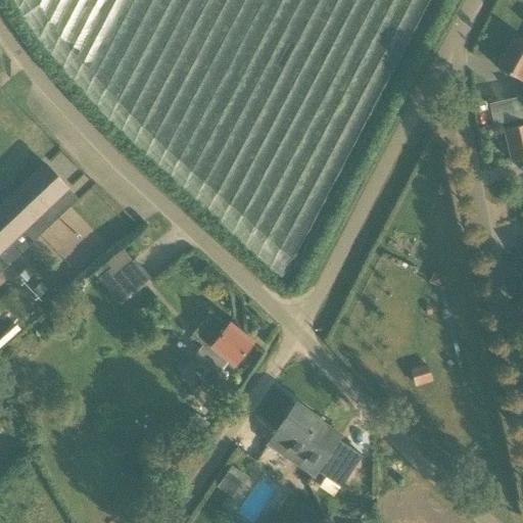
[(522,43),(513,39),(496,68),(522,82),(522,43)]
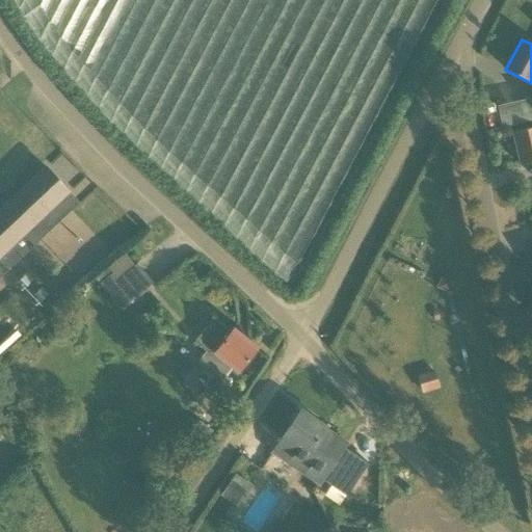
[(531,127),(512,132),(520,165),(531,162),(531,127)]
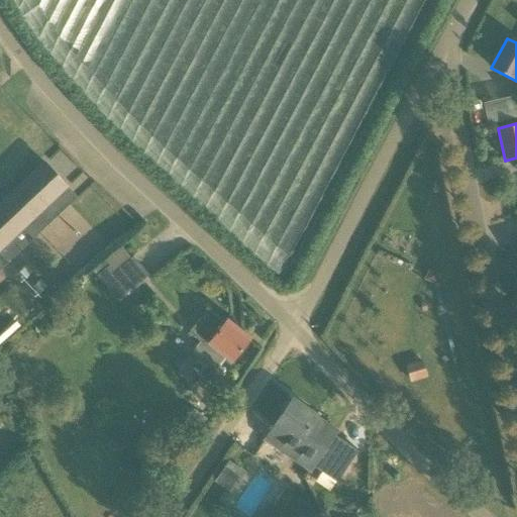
[(0,269),(34,236),(24,226),(67,186),(44,163),(0,204),(0,269)]
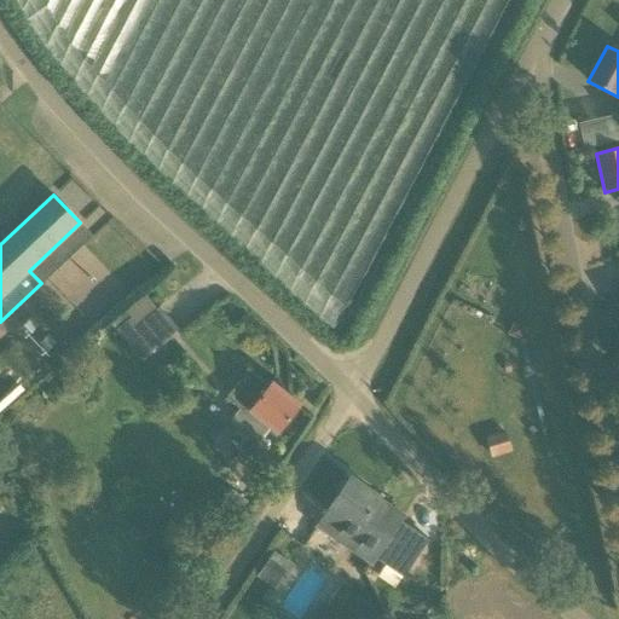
[(160,307),(157,308),(145,293),(110,322),(140,359),(178,329),(160,307)]
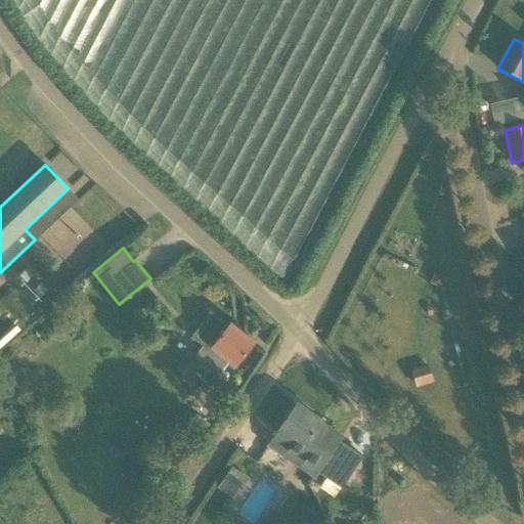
[(28,262),(8,280),(36,308),(55,290),(28,262)]
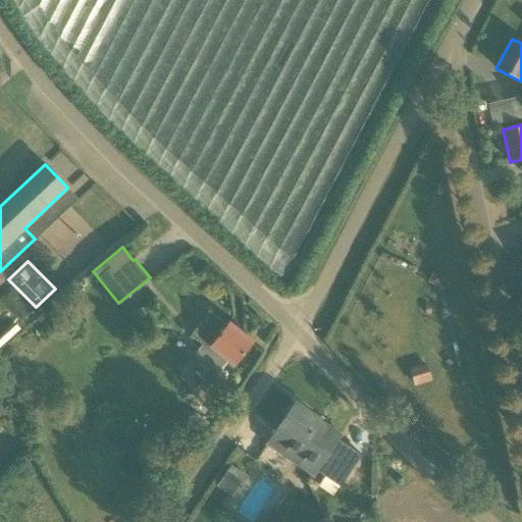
[(233,364),(252,342),(228,322),(226,325),(209,312),(191,335),(202,345),(195,353),(197,363),(205,369),(198,377),(213,389),(226,373),(221,368),(228,360),(233,364)]
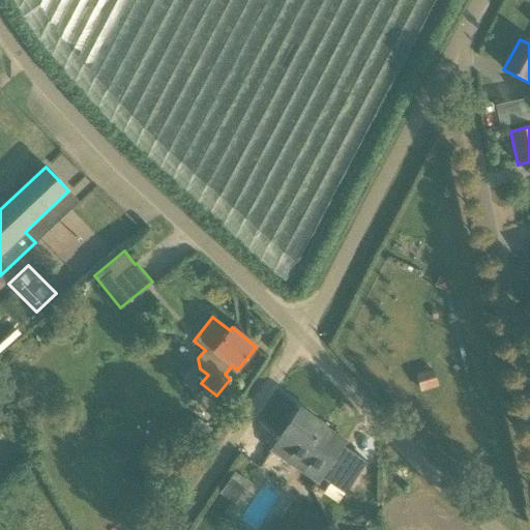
[(318,482),(318,481),(321,478),(345,494),(366,463),(343,446),(346,441),(324,427),(325,425),(299,408),(271,450),(318,482)]
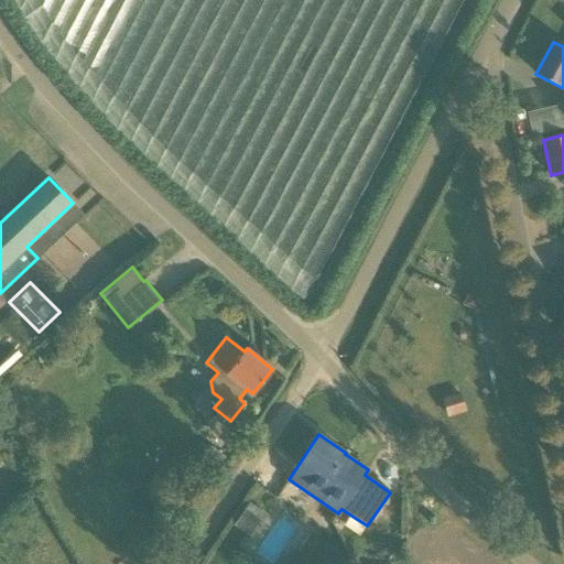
[(268,514),(249,501),(234,524),(252,538),(268,514)]
